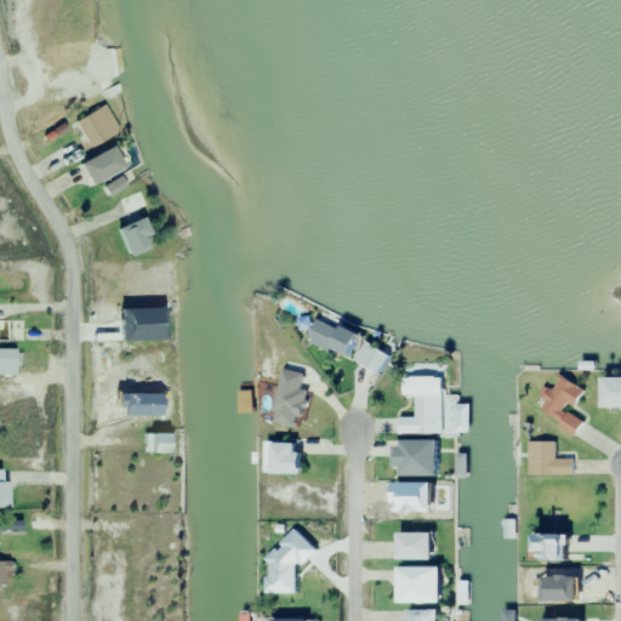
[(70,70),(78,90),(96,83),(87,63),(70,70)]
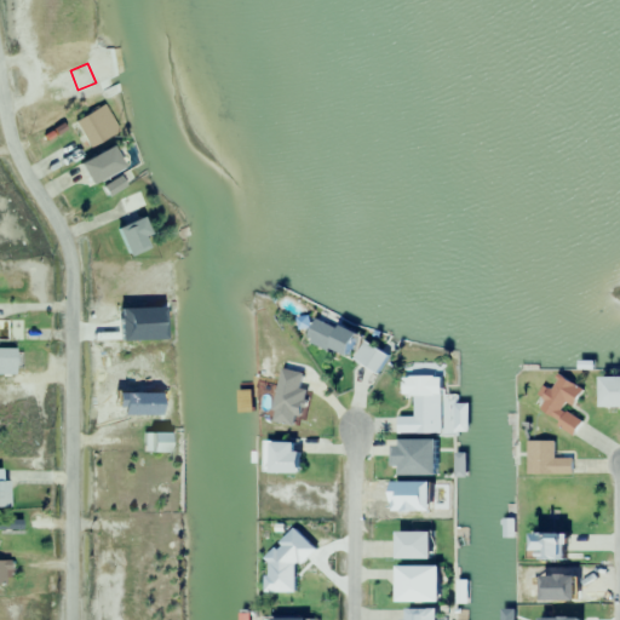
[(74,162),(85,184),(119,167),(108,145),(74,162)]
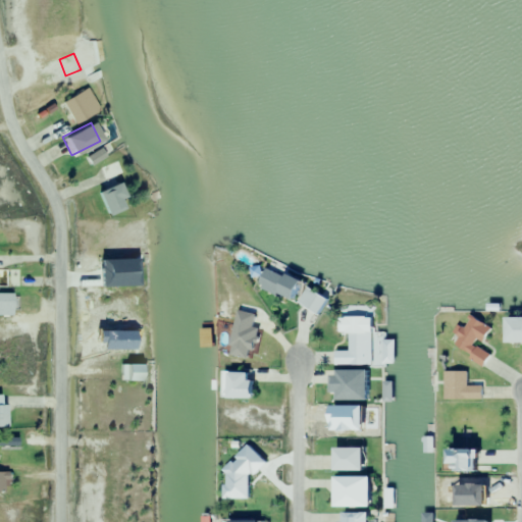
[(49,141),(63,134),(57,123),(43,132),(49,141)]
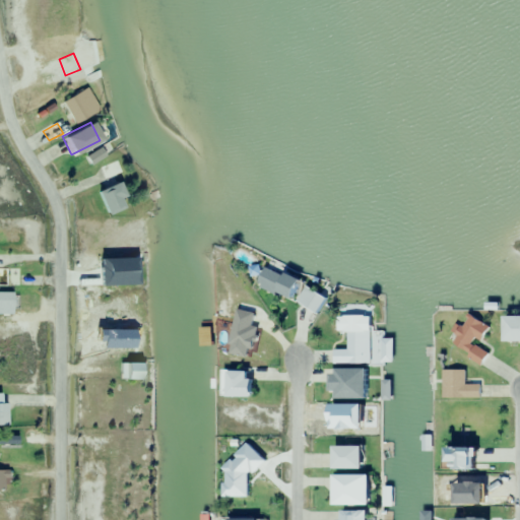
[(100,169),(105,180),(121,172),(116,160),(100,169)]
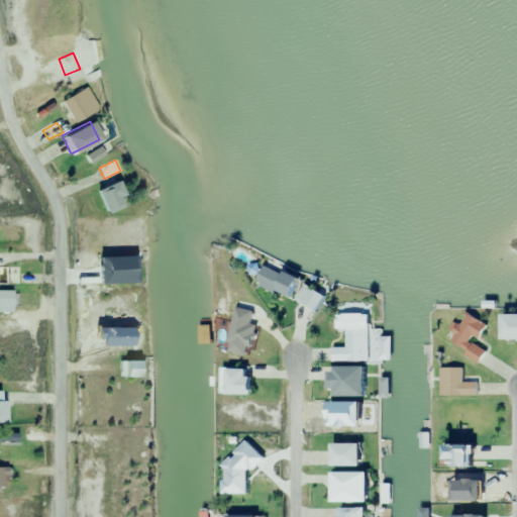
[(119,206),(115,197),(119,195),(113,181),(92,191),(103,214),(119,206)]
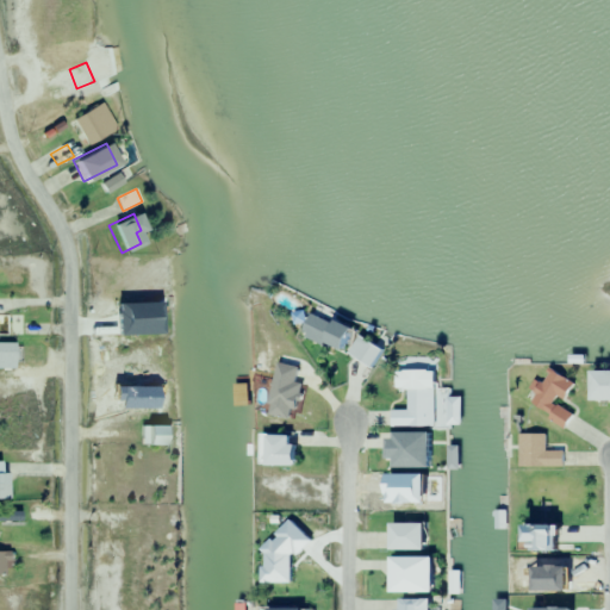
[(299,336),(342,352),(350,327),(307,312),(299,336)]
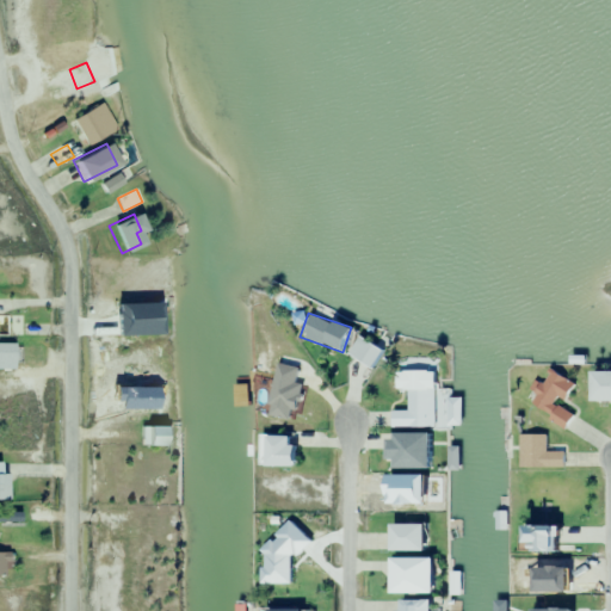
[(383,351),(359,335),(347,353),(371,369),(383,351)]
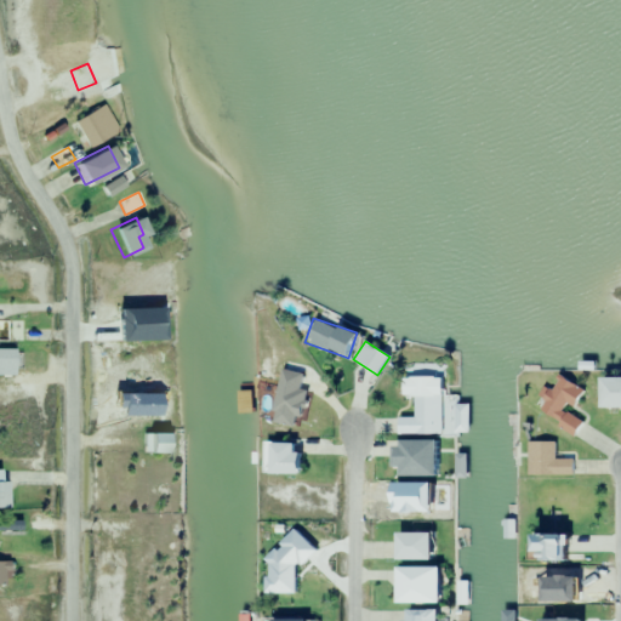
[(414,396),(414,417),(398,417),(398,434),(442,434),(442,376),(402,376),(402,396),(414,396)]
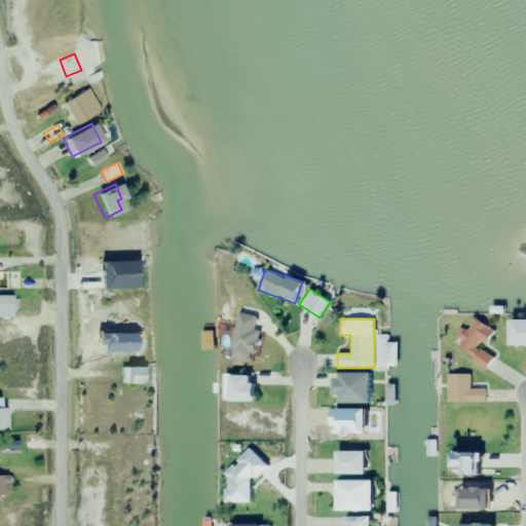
[(494,354),(485,349),(494,331),(473,318),(455,349),(487,368),(494,354)]
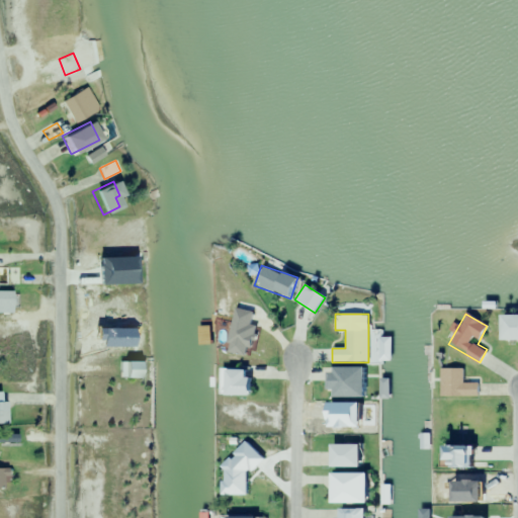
[(517,339),(517,315),(499,315),(499,340),(517,339)]
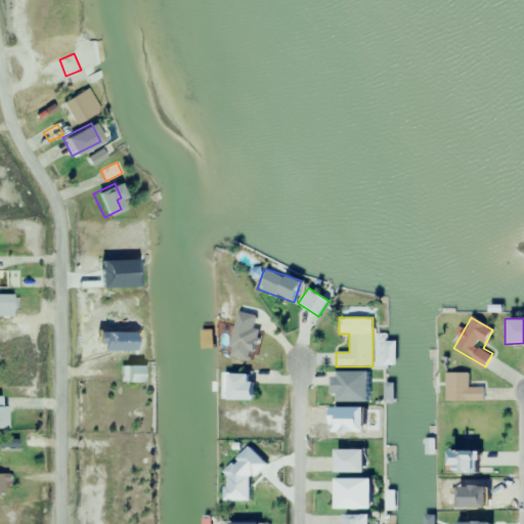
[(138,383),(138,366),(121,366),(121,383),(138,383)]
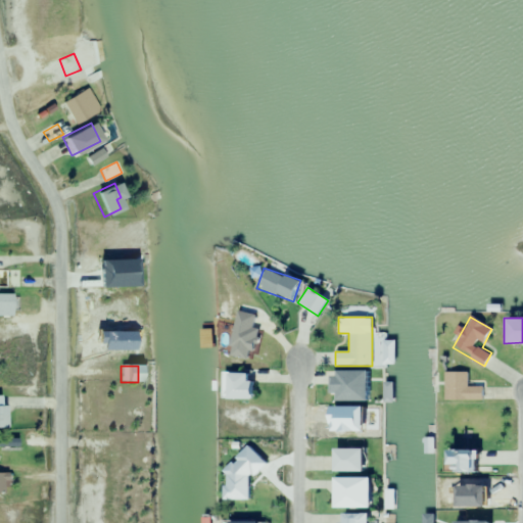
[(467,372),(443,372),(443,400),(481,400),(481,386),(467,386),(467,372)]
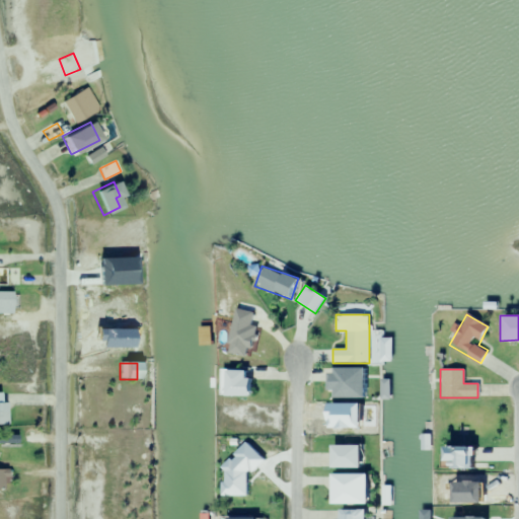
[(247,394),(247,370),(223,370),(223,394),(247,394)]
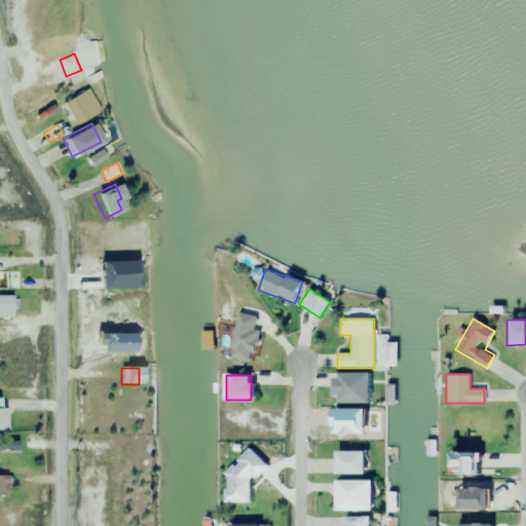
[(364,450),(335,450),(335,474),(364,474),(364,450)]
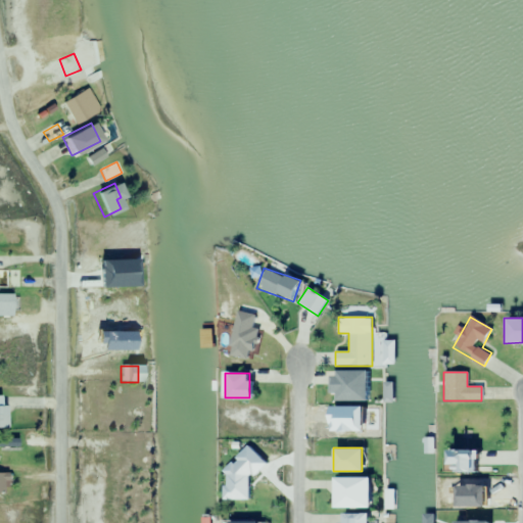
[(474,448),(443,448),(443,471),(474,471),(474,448)]
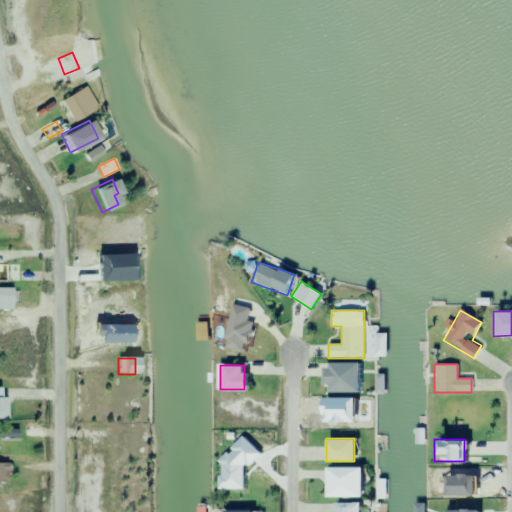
[(226,494),(246,494),(246,462),(226,462),(226,494)]
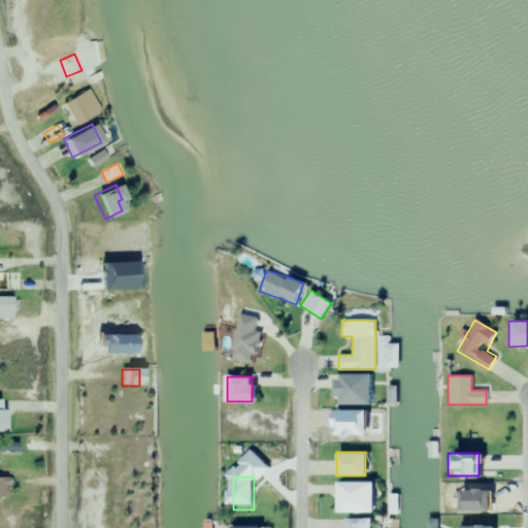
[(371,513),(371,483),(336,483),(336,513),(371,513)]
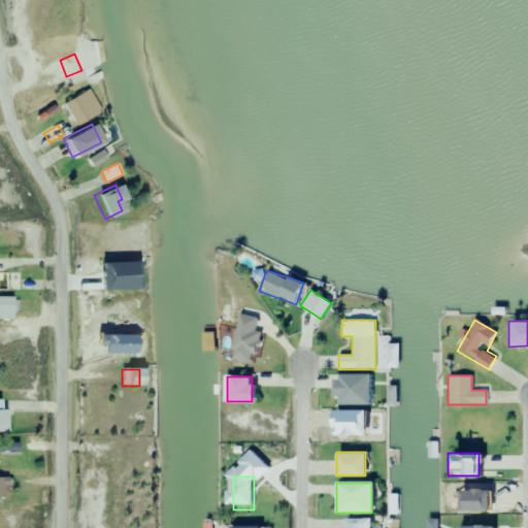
[(369,527),(370,518),(340,518),(340,527),(369,527)]
